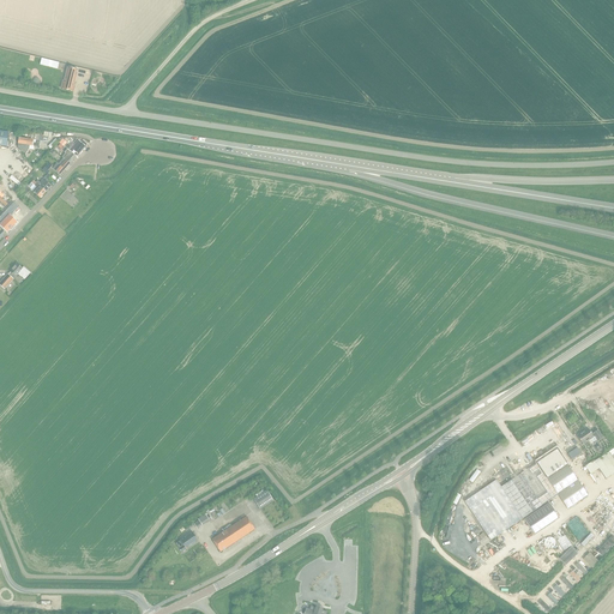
[(61,80),(60,89),(72,92),(74,84),(73,84),(77,71),(66,67),(62,82),(61,80)]
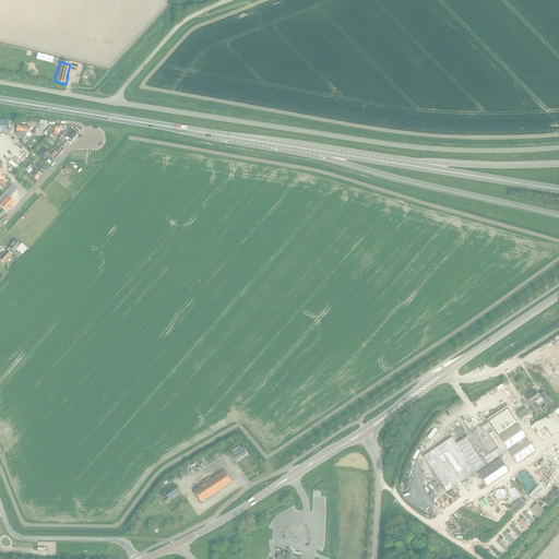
[(36,132),(43,133),(43,132),(44,125),(35,123),(35,128),(31,127),(31,128),(30,128),(30,127),(18,125),(15,133),(23,141),(26,135),(26,132),(28,133),(30,131),(31,131),(31,133),(35,133),(36,129),(36,132)]
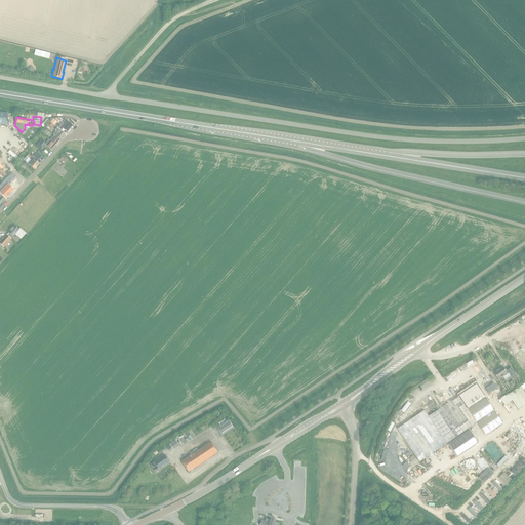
[(70,120),(69,121),(67,120),(64,124),(66,125),(69,128),(73,123),(70,120)]
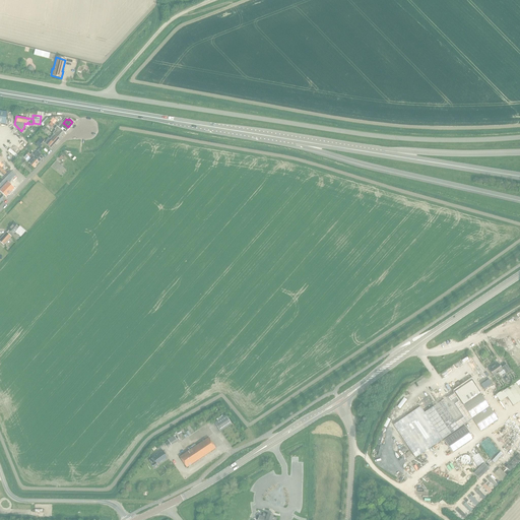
[(68,127),(65,124),(63,123),(58,127),(64,132),(68,127)]
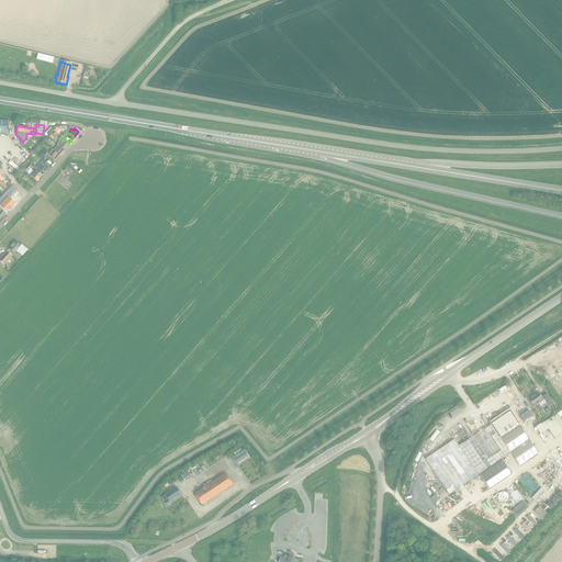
[(56,144),(57,146),(63,150),(68,144),(60,137),(58,141),(59,141),(56,144)]
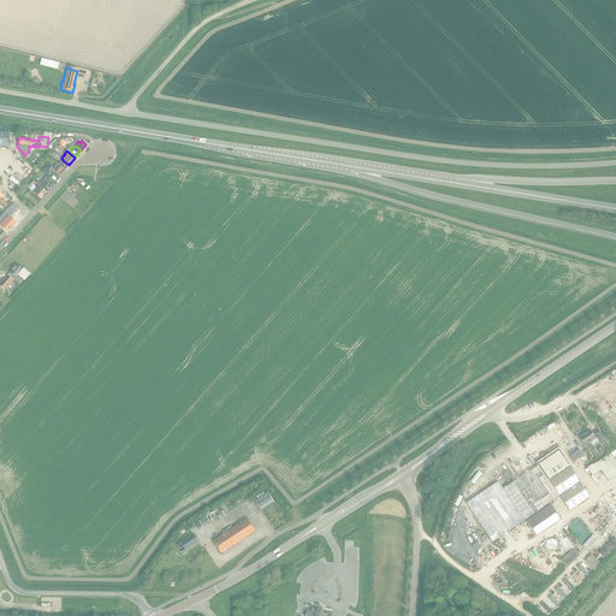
[(64,171),(69,165),(63,160),(58,165),(64,171)]
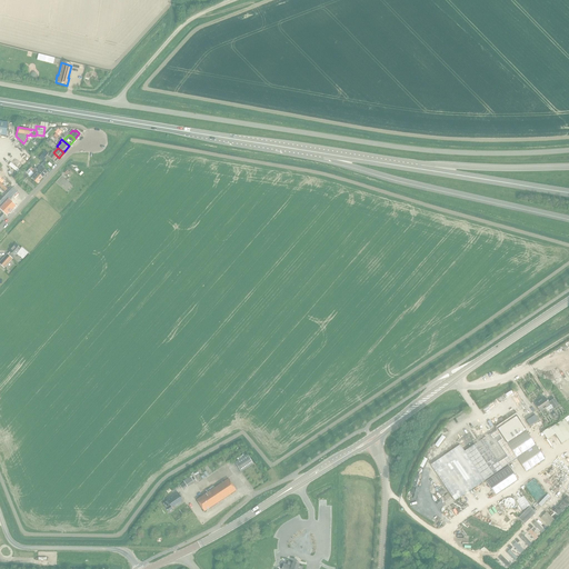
[(46,151),(39,158),(43,162),(46,159),(45,158),(48,153),(46,151)]
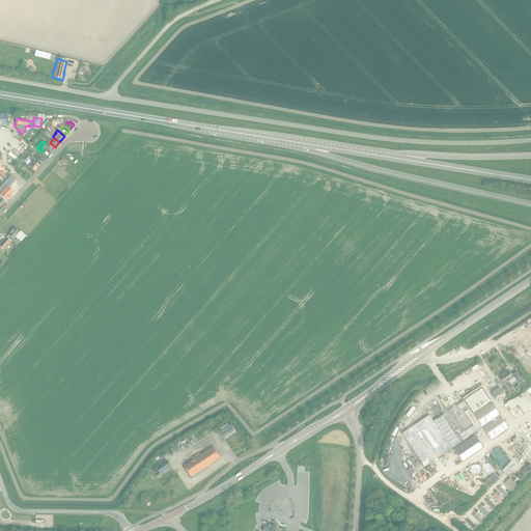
[(55,147),(50,142),(49,141),(45,146),(51,151),(55,147)]
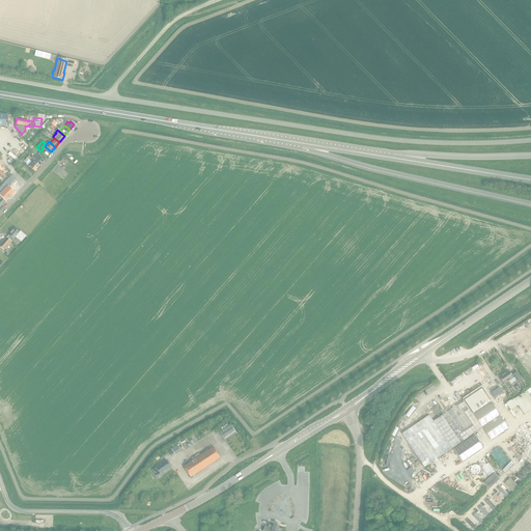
[(30,159),(38,166),(43,161),(36,156),(34,159),(31,157),(30,159)]
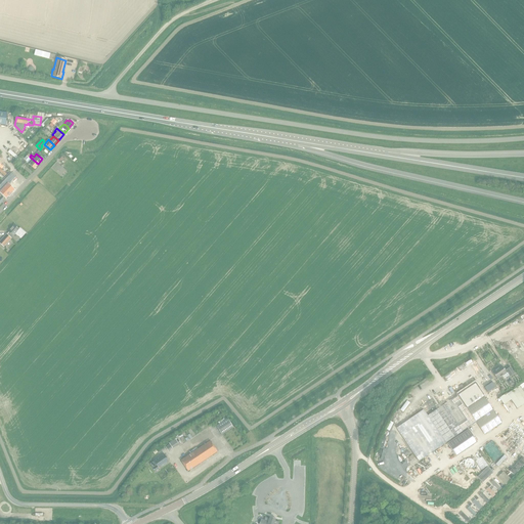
[(38,164),(30,157),(28,155),(24,159),(23,158),(16,164),(22,168),(26,163),(33,169),(38,164)]
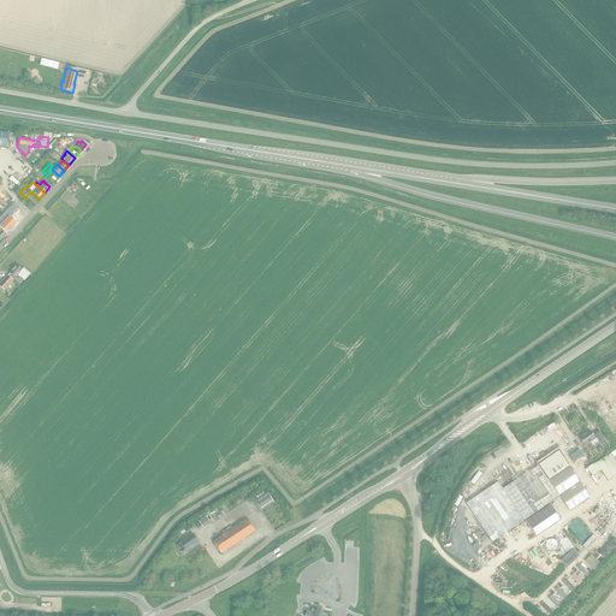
[(0,224),(0,227),(6,234),(16,223),(10,217),(17,208),(12,203),(3,214),(1,213),(0,214),(0,221),(1,223),(0,224)]
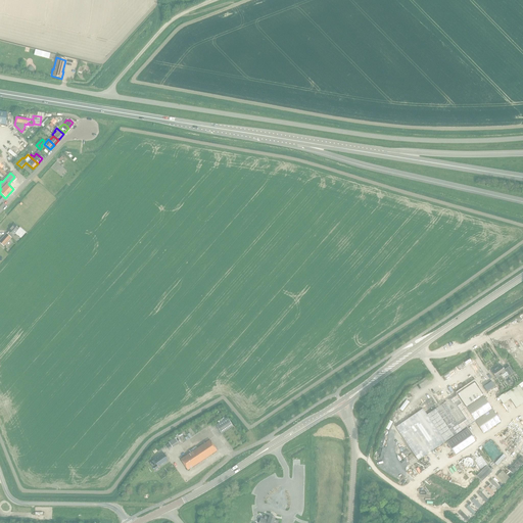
[(18,228),(17,229),(13,226),(7,232),(12,236),(14,234),(19,239),(25,233),(18,228)]
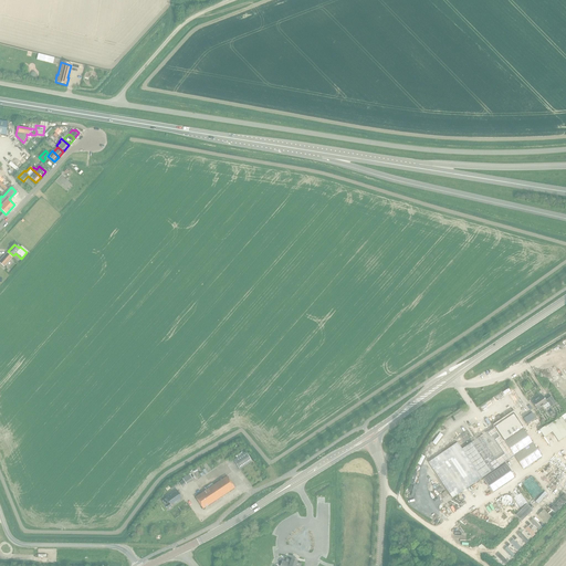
[(12,260),(6,253),(0,260),(0,263),(4,268),(12,260)]
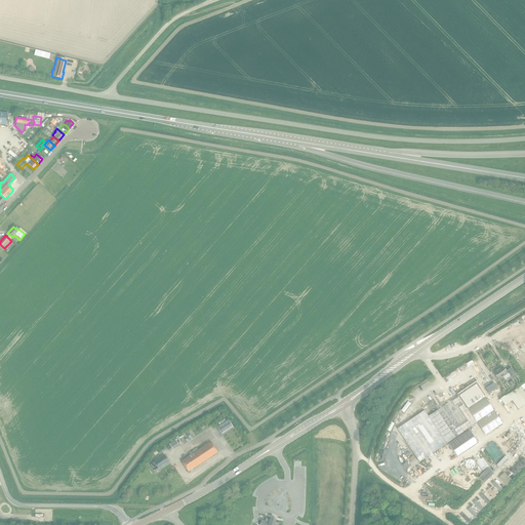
[(508,371),(507,372),(502,366),(493,372),(498,380),(503,376),(505,379),(510,375),(512,377),(516,374),(511,367),(507,370),(508,371)]
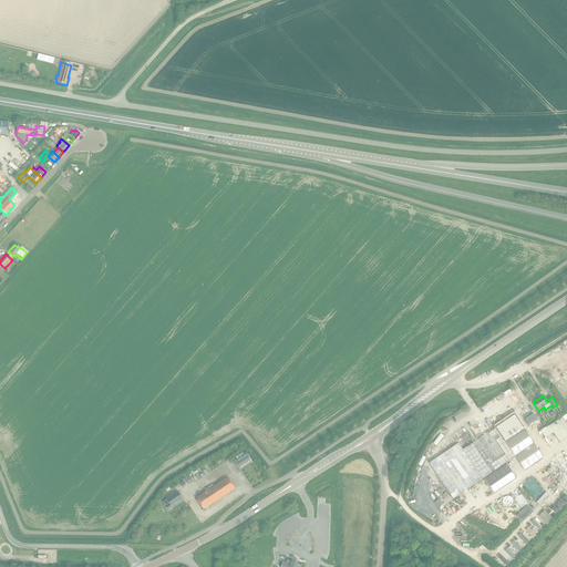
[(495,428),(463,450),(483,478),(509,461),(515,456),(524,470),(543,457),(514,414),(495,428)]
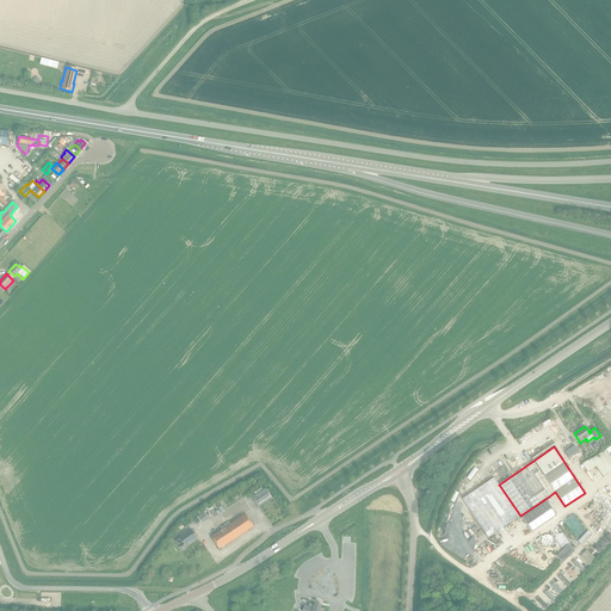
[(610,457),(605,450),(591,460),(603,476),(610,470),(610,457)]
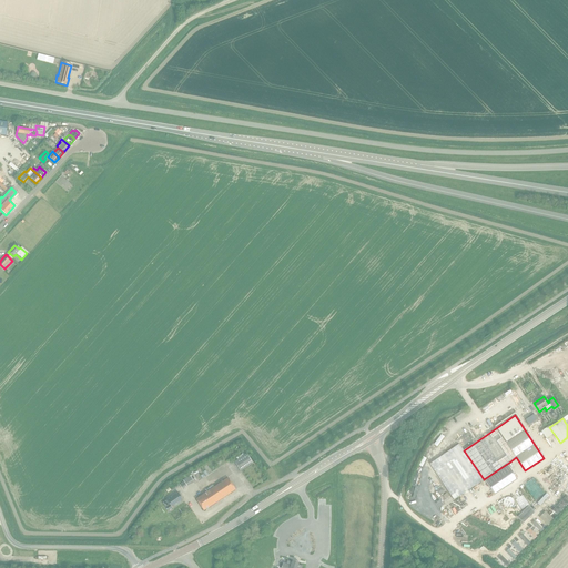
[(539,444),(530,429),(527,432),(536,446),(539,444)]
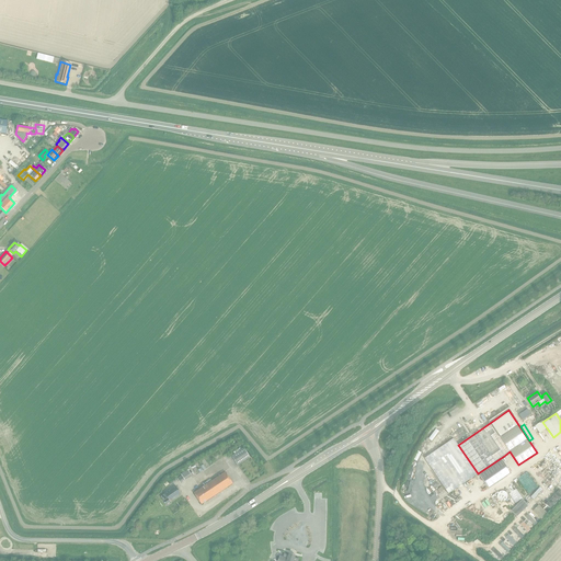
[(444,437),(442,434),(446,431),(444,428),(430,438),(433,444),(444,437)]
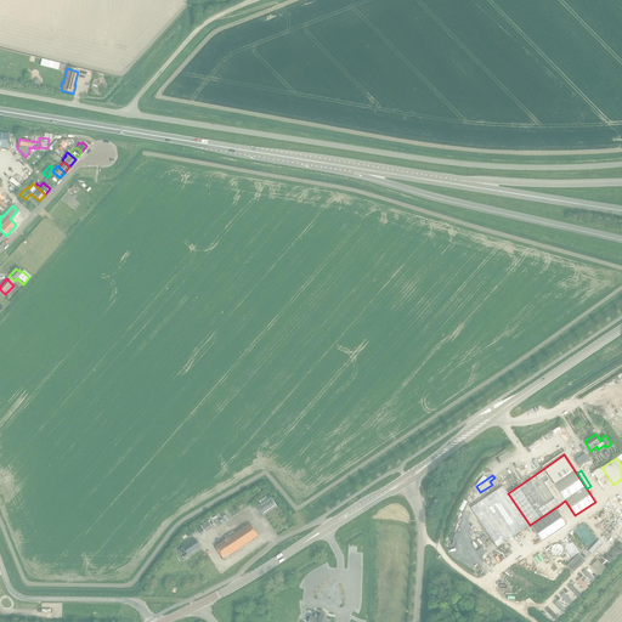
[(529,526),(503,486),(470,508),(497,548),(529,526)]
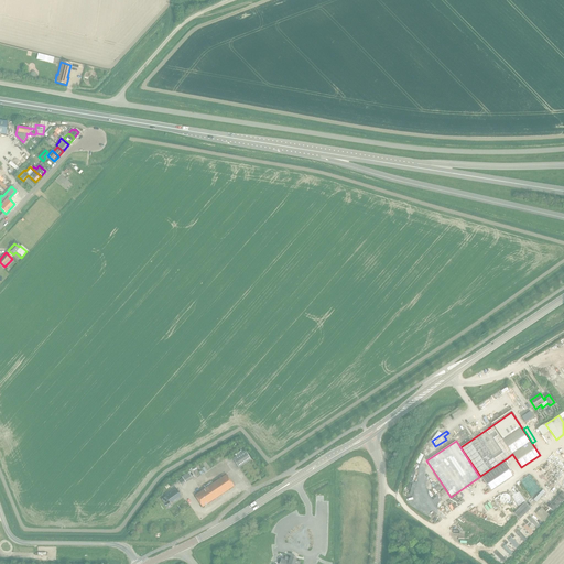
[(250,459),(245,451),(231,459),(238,468),(250,459)]
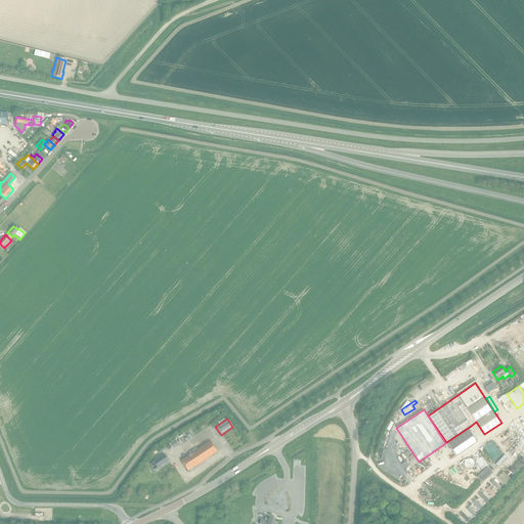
[(505,429),(513,442),(518,439),(509,426),(505,429)]
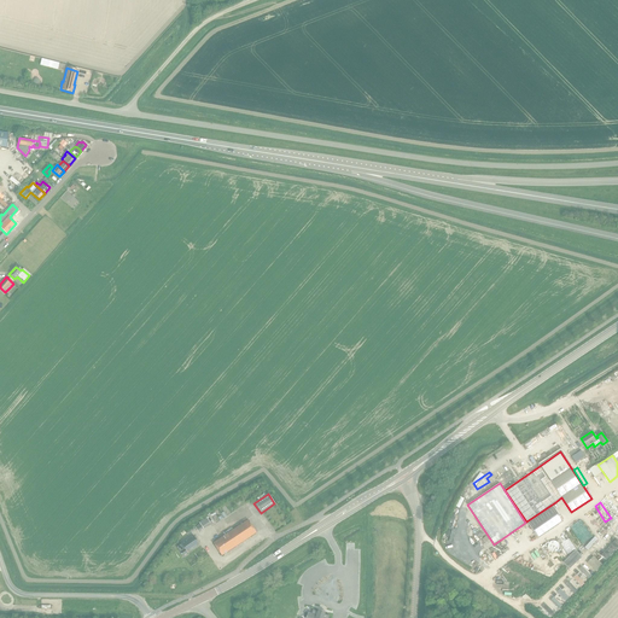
[(553,506),(528,523),(538,538),(563,522),(553,506)]
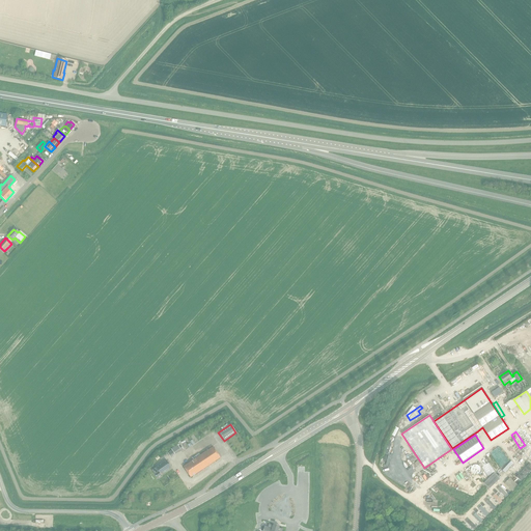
[(505,439),(514,452),(519,449),(509,436),(505,439)]
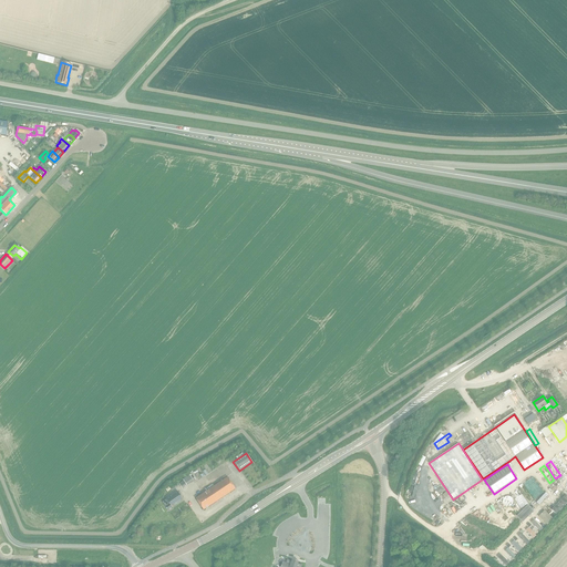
[(534,473),(543,486),(547,484),(538,470),(534,473)]
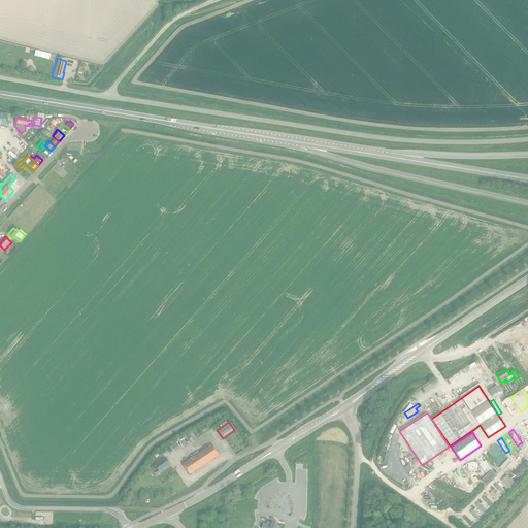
[(174,452),(183,447),(179,443),(177,444),(176,442),(170,447),(171,448),(173,452),(174,452)]
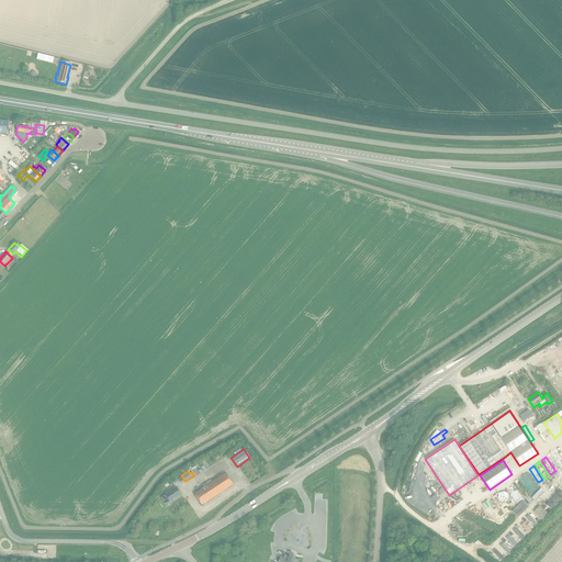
[(233,484),(225,473),(193,494),(201,505),(233,484)]
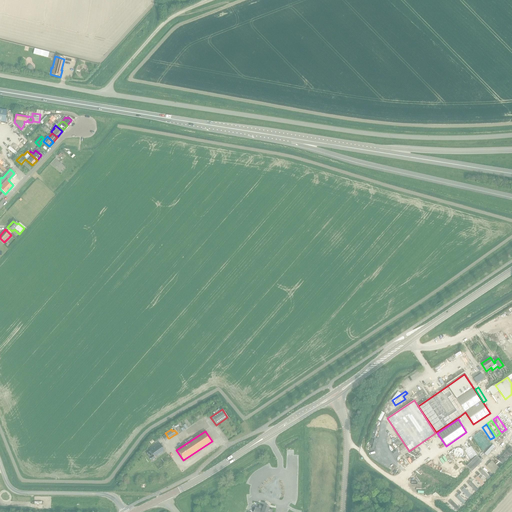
[(476,454),(486,445),(481,441),(472,450),(476,454)]
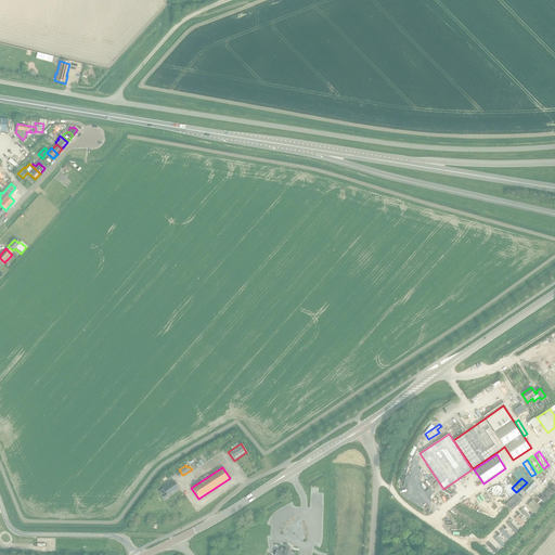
[(179,489),(173,480),(162,489),(163,489),(158,492),(164,499),(168,497),(179,489)]
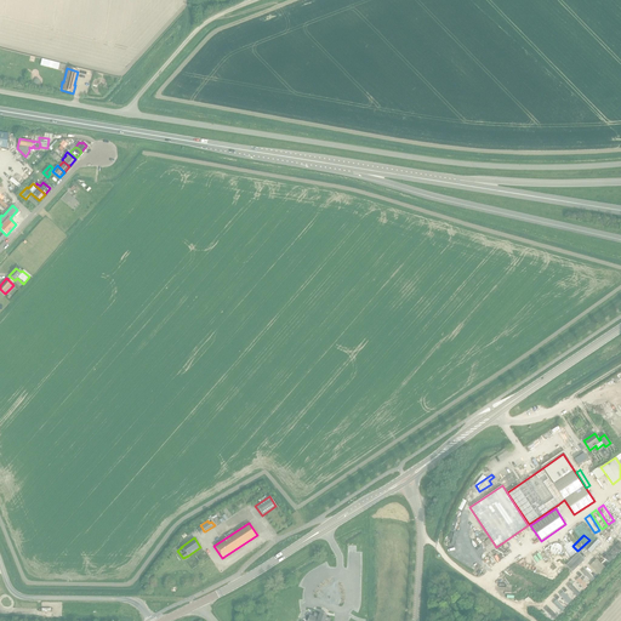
[(451,546),(460,552),(463,547),(455,541),(451,546)]
